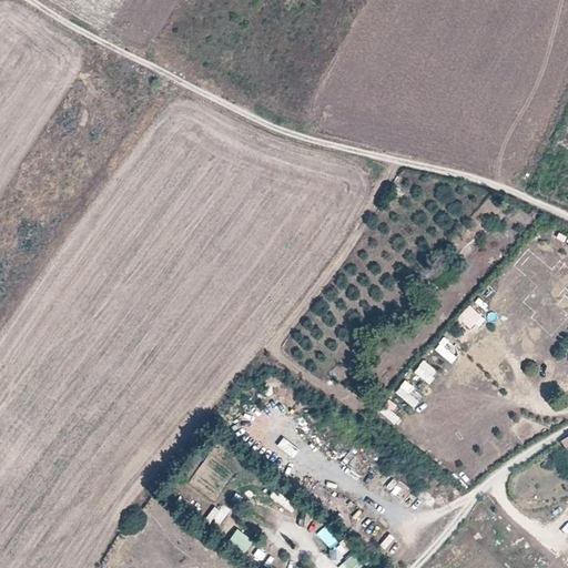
[(436,286),(443,280),(435,273),(428,280),(436,286)]
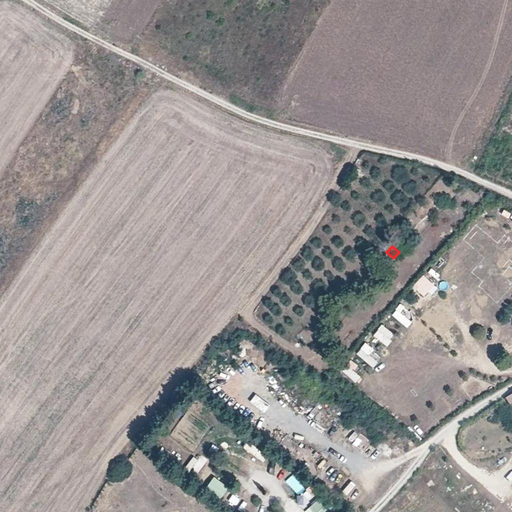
[(198,472),(208,460),(202,456),(192,467),(198,472)]
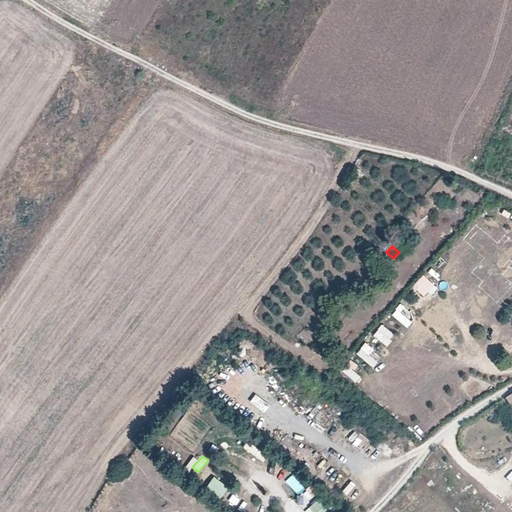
[(292,474),(285,480),(298,494),(304,488),(292,474)]
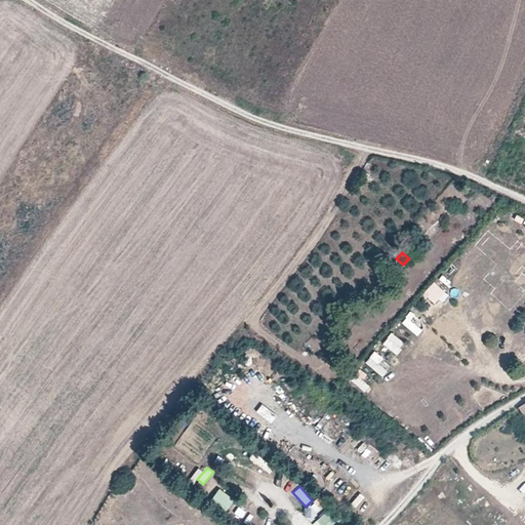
[(228,509),(235,498),(219,488),(212,498),(228,509)]
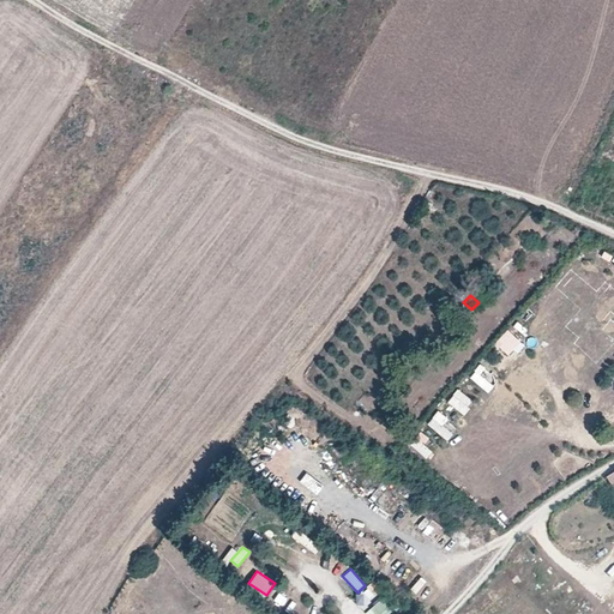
[(421,600),(434,591),(431,585),(416,594),(421,600)]
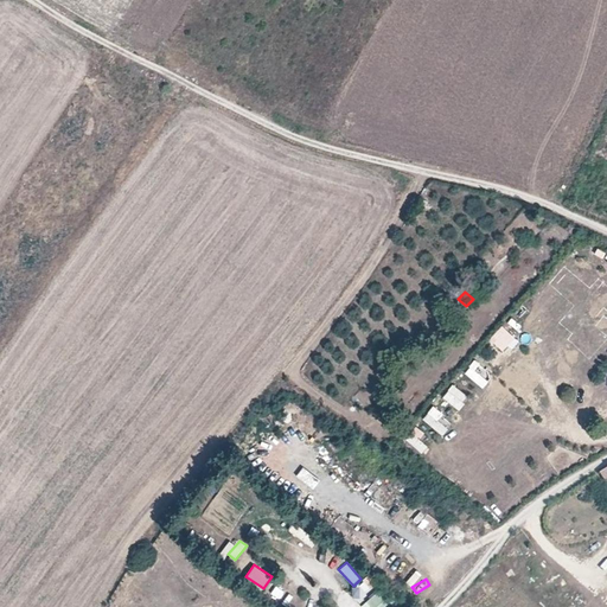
[(378,588),(366,602),(371,606),(384,606),(391,599),(378,588)]
